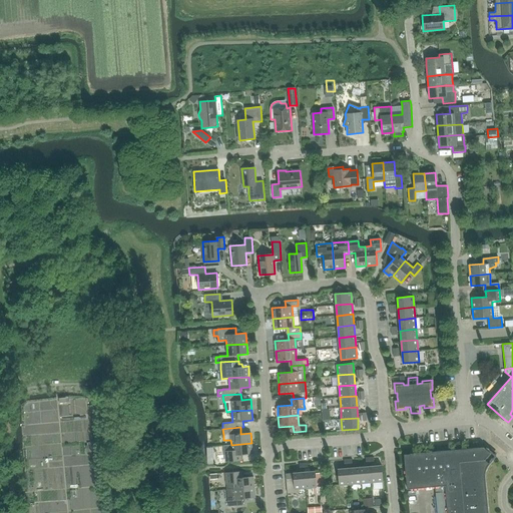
[(251,443),(231,445),(224,445),(224,456),(225,462),(243,461),(242,454),(252,454),(251,443)]
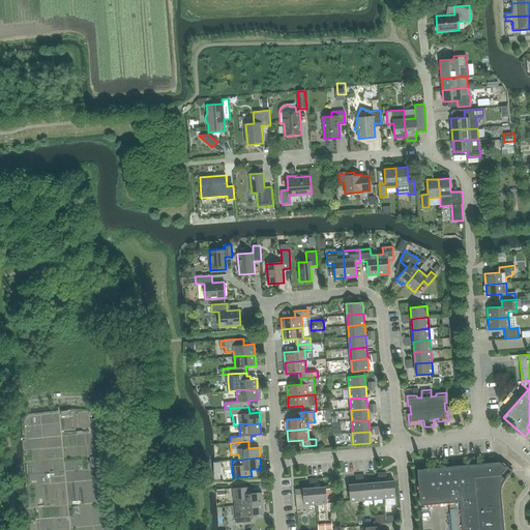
[(504,529),(501,492),(502,486),(504,480),(511,473),(506,469),(506,468),(499,462),(417,470),(420,505),(449,502),(451,529),(504,529)]
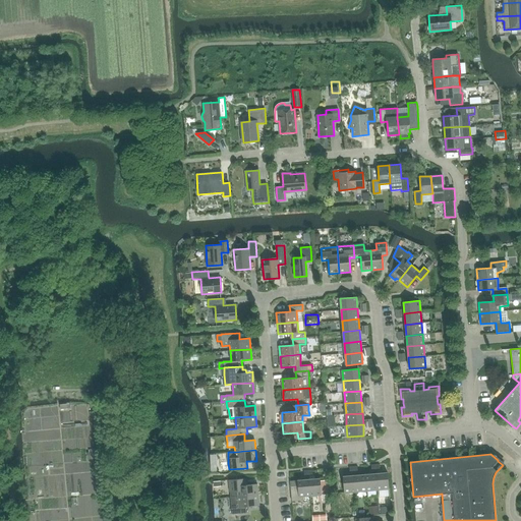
[(377,473),(378,489),(389,489),(388,472),(377,473)]
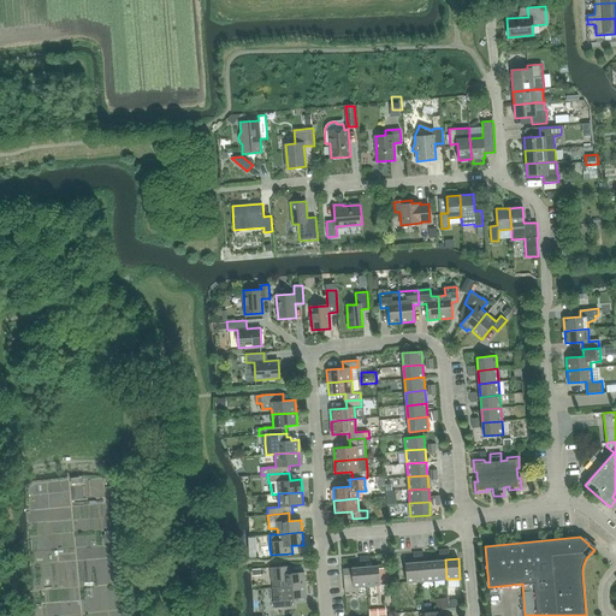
[(433,580),(446,579),(445,560),(432,561),(433,580)]
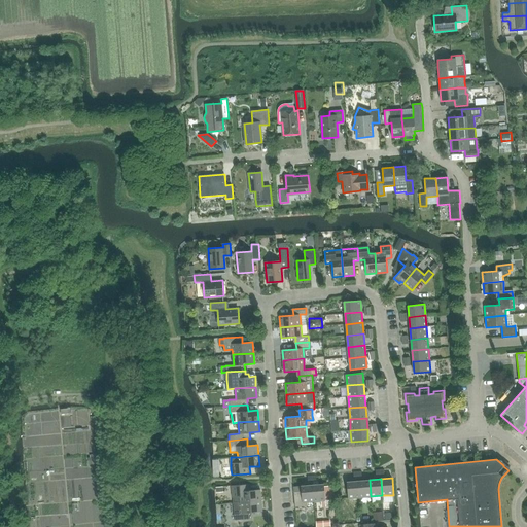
[(359,497),(371,496),(370,480),(358,481),(359,497)]
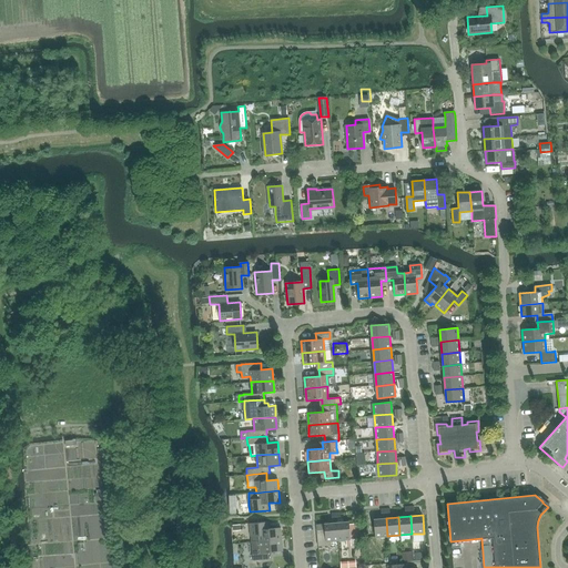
[(375,537),(387,536),(386,518),(374,519),(375,537)]
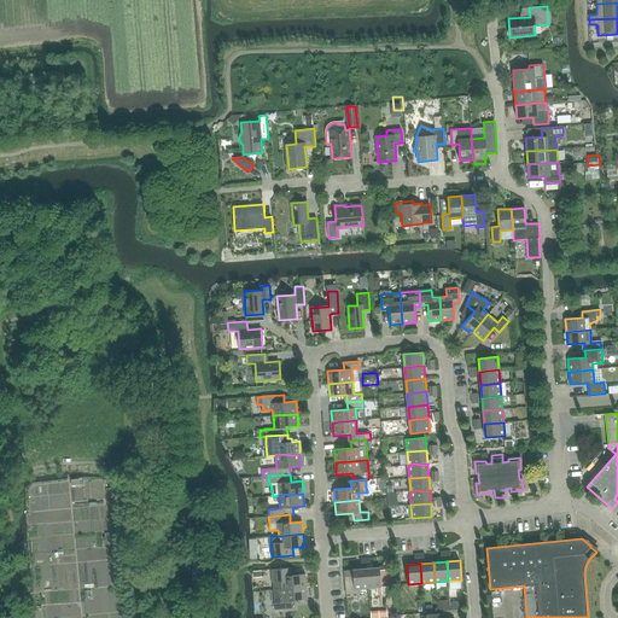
[(380,567),(366,569),(368,588),(375,588),(377,594),(382,594),(382,587),(392,586),(391,569),(380,570),(380,567)]
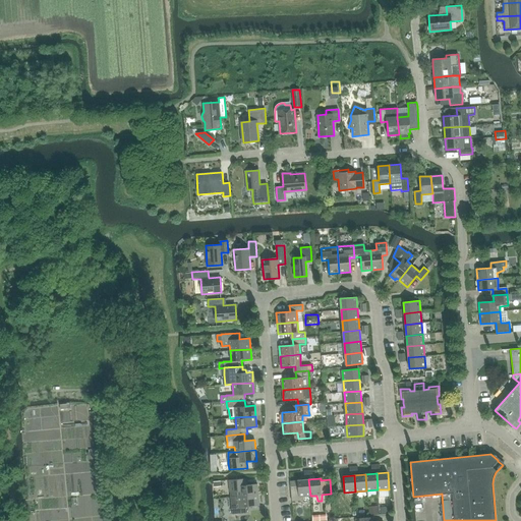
[(258,495),(257,484),(244,485),(243,479),(229,480),(230,497),(258,495)]
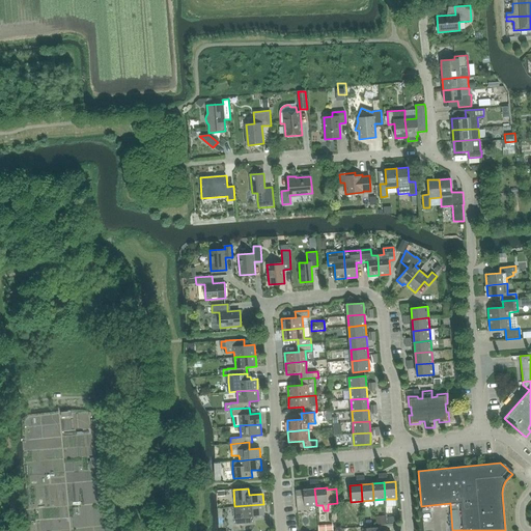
[(314,488),(296,491),(298,510),(309,509),(309,506),(316,505),(314,488)]
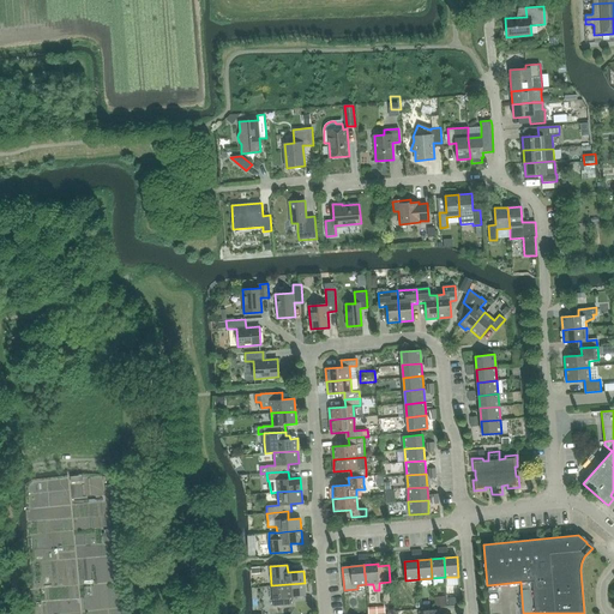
[(305,596),(305,583),(271,585),(274,606),(290,605),(289,597),(305,596)]
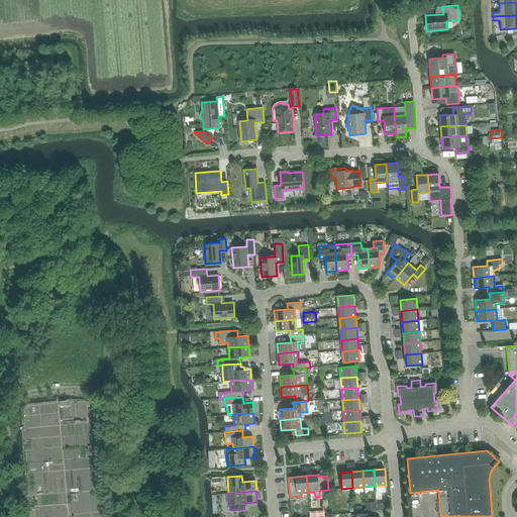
[(367,497),(368,506),(378,505),(377,495),(367,497)]
